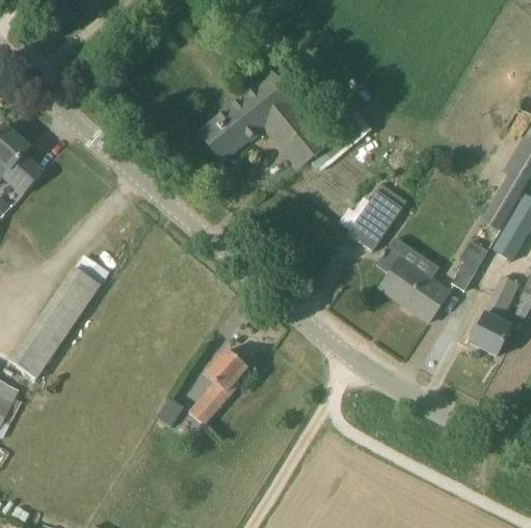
[(198,4),(190,11),(195,19),(204,12),(198,4)]
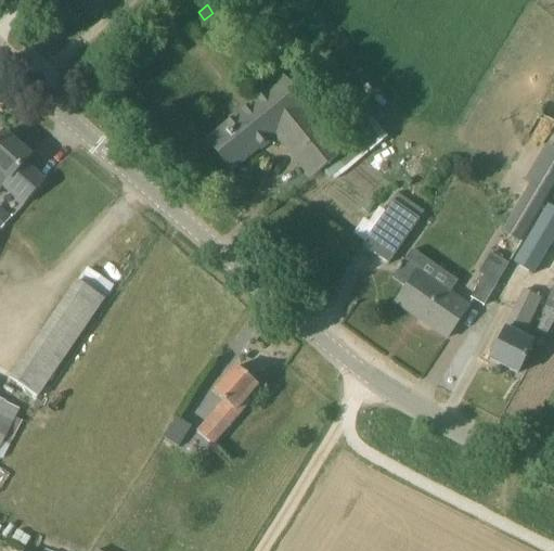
[(44,22),(59,35),(66,26),(52,13),(44,22)]
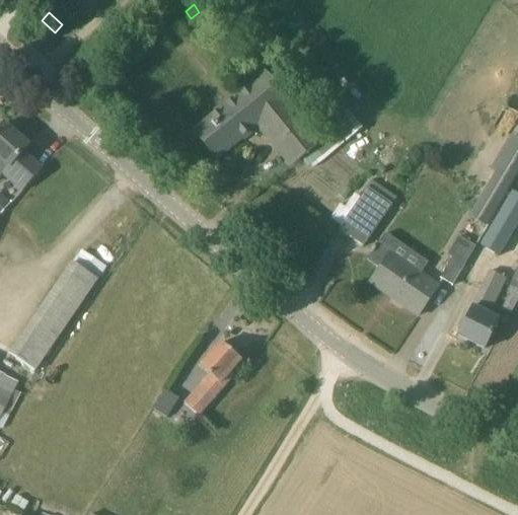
[(288,97),(266,71),(195,129),(217,155),(259,121),(277,143),(293,162),(321,140),(287,98),(288,97)]
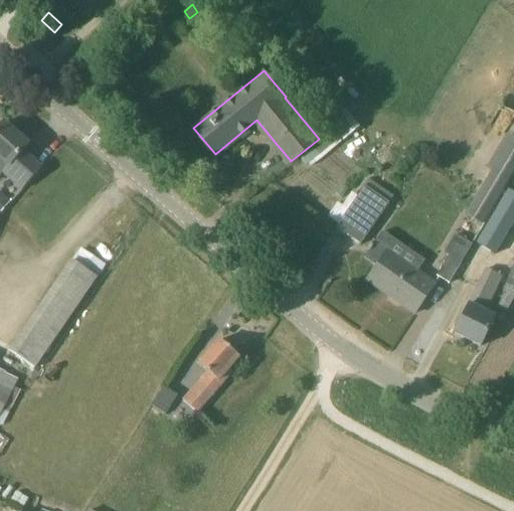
[(360,125),(321,77),(306,90),(344,137),(360,125)]
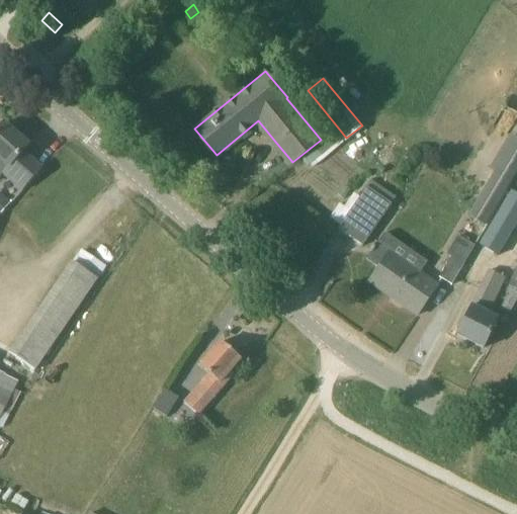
[(0,174),(3,171),(22,188),(42,166),(23,150),(29,143),(4,120),(0,124),(0,174)]
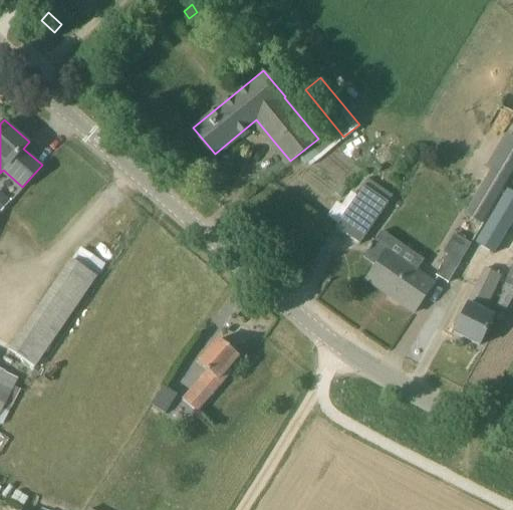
[(512,133),(467,211),(482,220),(512,167),(512,133)]
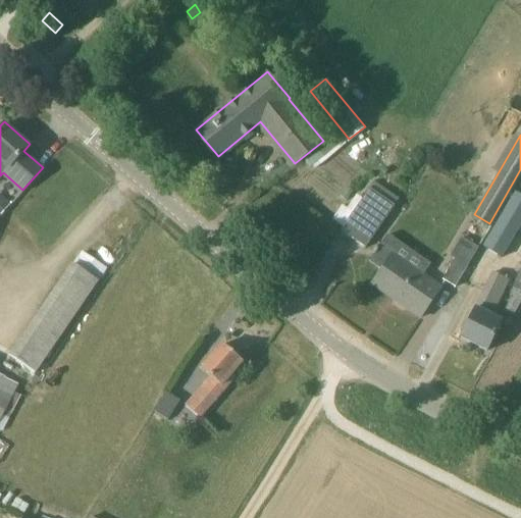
[(396,203),(370,186),(341,228),(366,246),(396,203)]
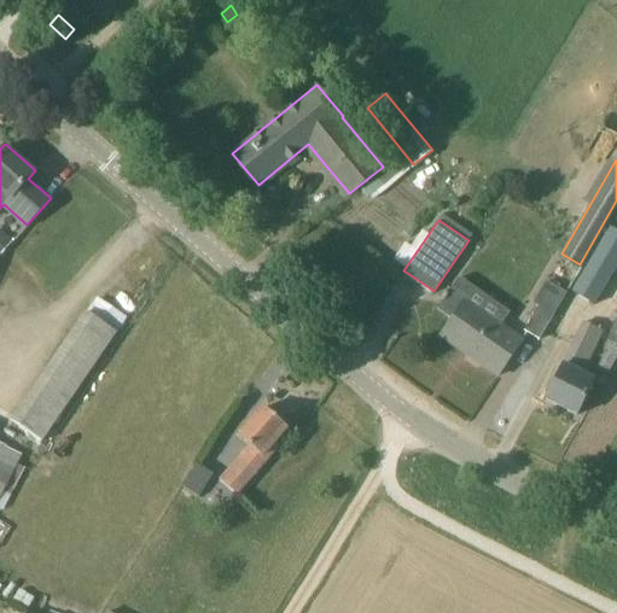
[(616,227),(611,225),(572,289),(595,302),(616,263),(616,227)]
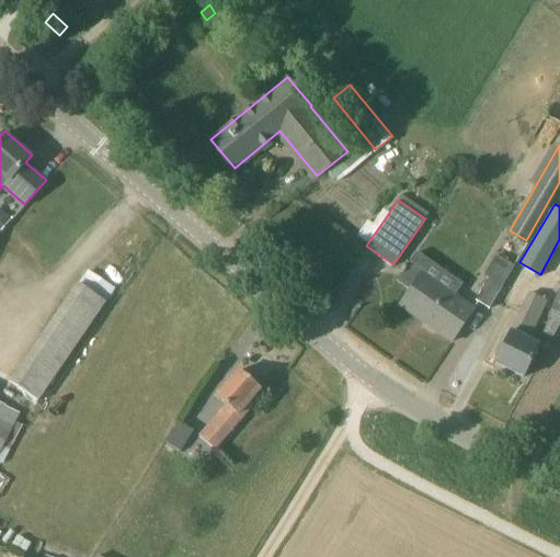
[(0,229),(12,216),(0,205),(0,229)]
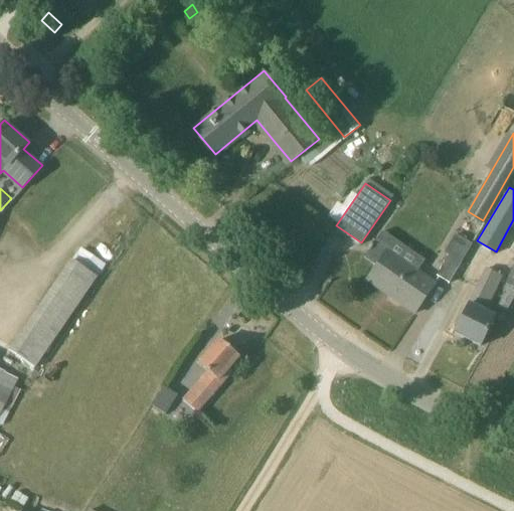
[(444,250),(449,253),(437,273),(450,281),(472,241),(455,231),(444,250)]
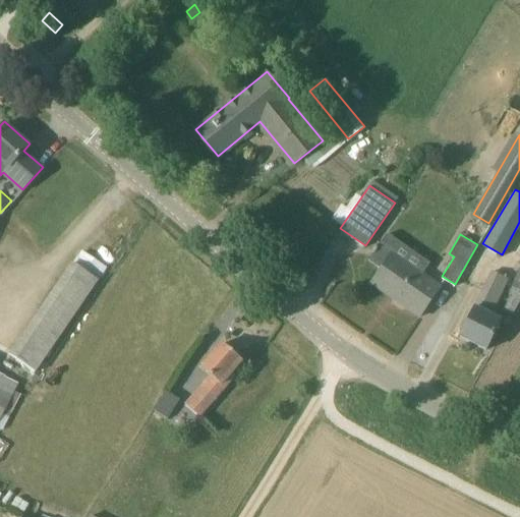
[(396,247),(383,238),(378,246),(376,244),(372,249),(373,251),(368,259),(382,267),(374,278),(399,294),(396,297),(420,314),(441,284),(394,251),(396,247)]
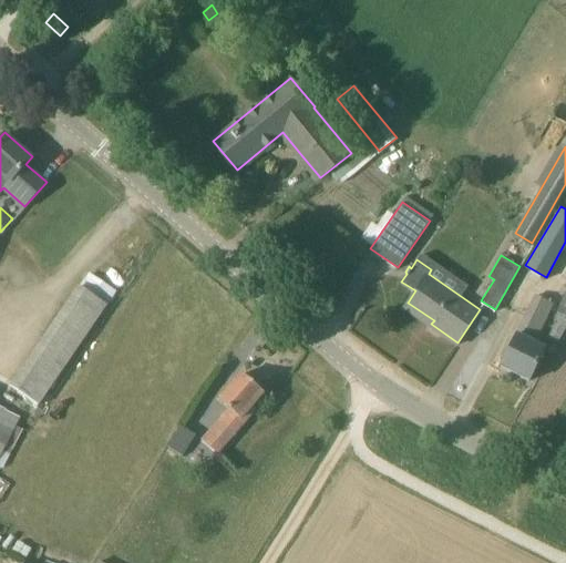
[(79,285),(10,385),(38,403),(116,288),(91,272),(81,286),(79,285)]
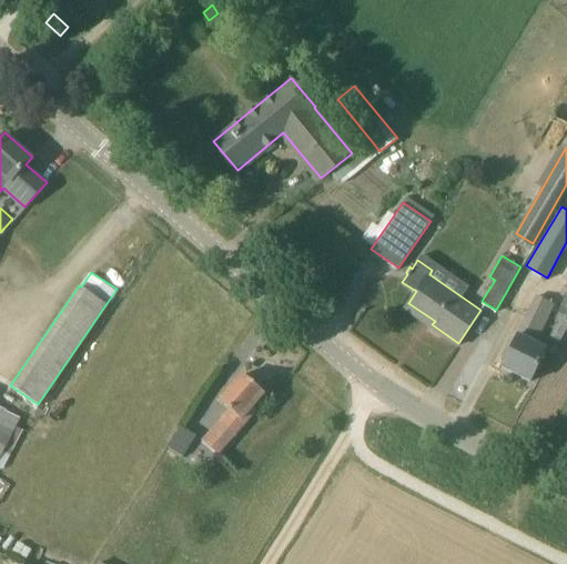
[(566,289),(558,309),(560,309),(558,313),(560,314),(553,331),(562,334),(566,323),(566,289)]
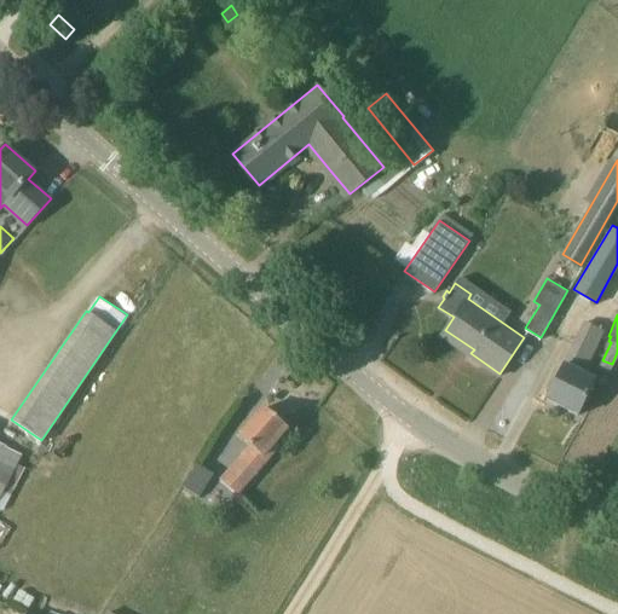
[(604,326),(585,318),(548,397),(578,411),(595,377),(582,371),(604,326)]
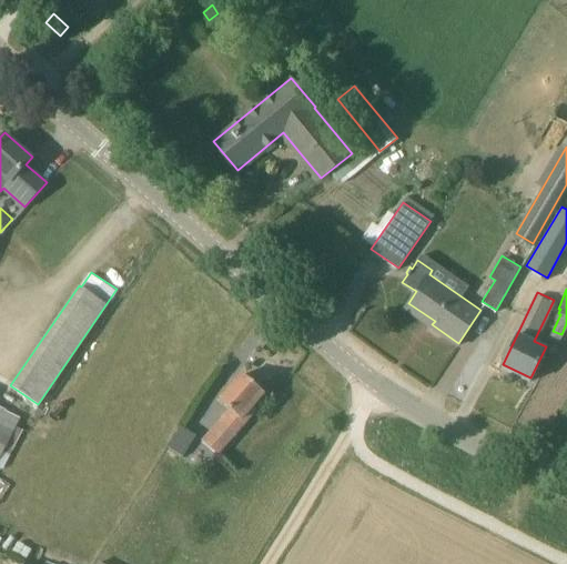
[(204,440),(205,440),(201,445),(213,456),(218,451),(219,452),(257,409),(254,405),(265,392),(243,373),(220,400),(234,412),(226,420),(223,416),(204,440)]
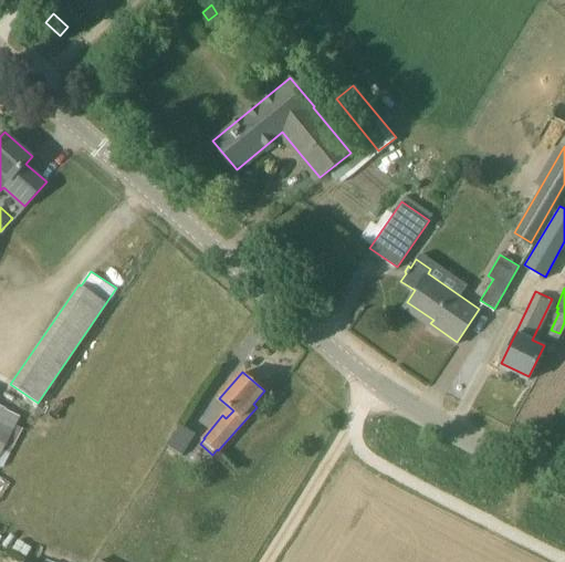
[(0,455),(20,415),(6,408),(6,407),(0,404),(0,455)]
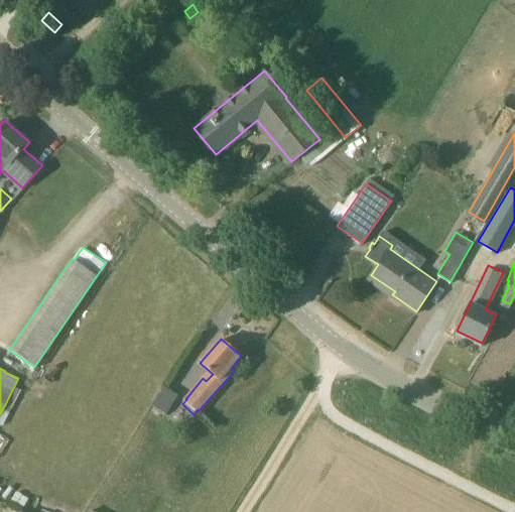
[(179,394),(165,386),(154,405),(167,413),(179,394)]
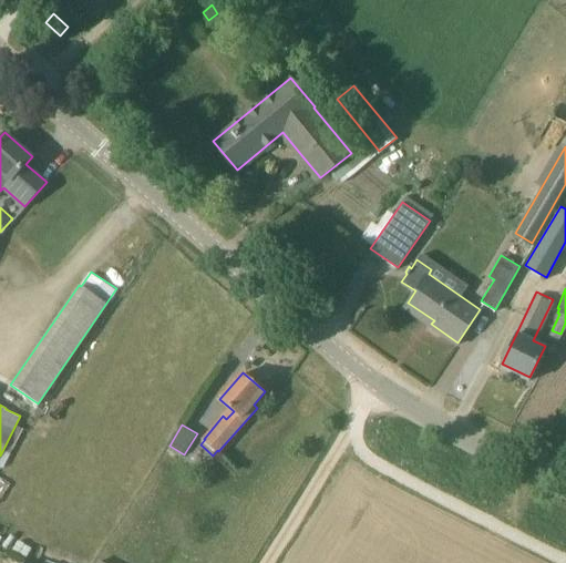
All buildings are outlined.
